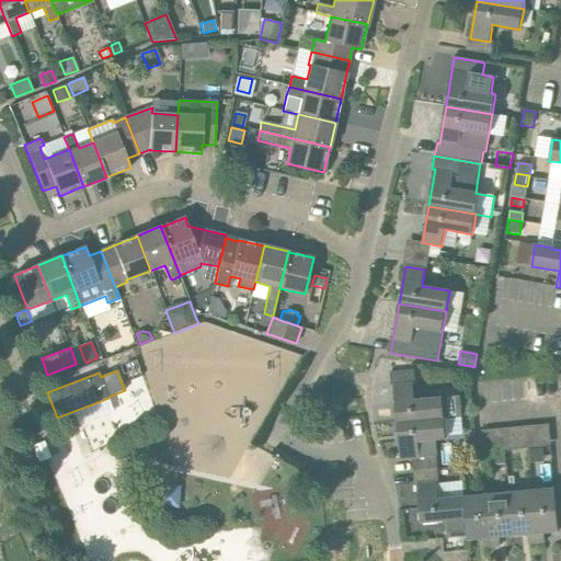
[(397,423),(444,419),(443,398),(414,400),(413,384),(393,386),(397,423)]
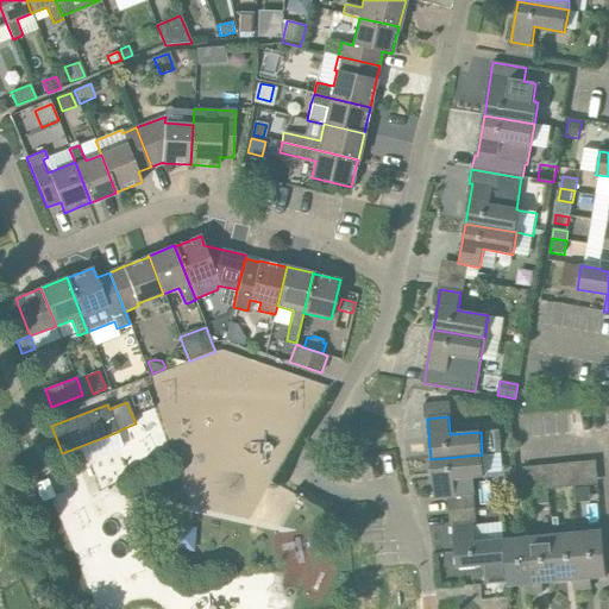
[(482,454),(431,459),(434,500),(456,497),(454,479),(484,477),(482,454)]
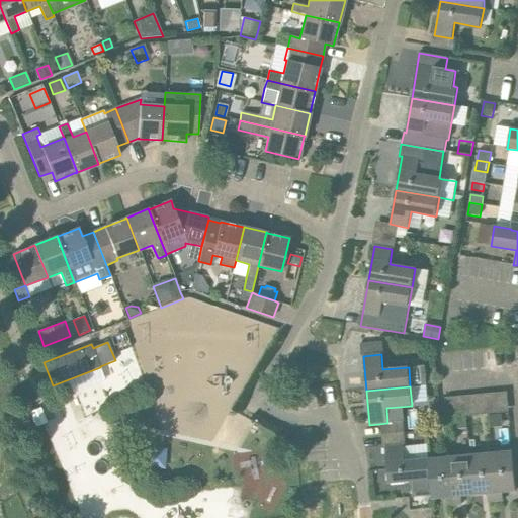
[(487,404),(498,403),(497,393),(487,394),(487,404)]
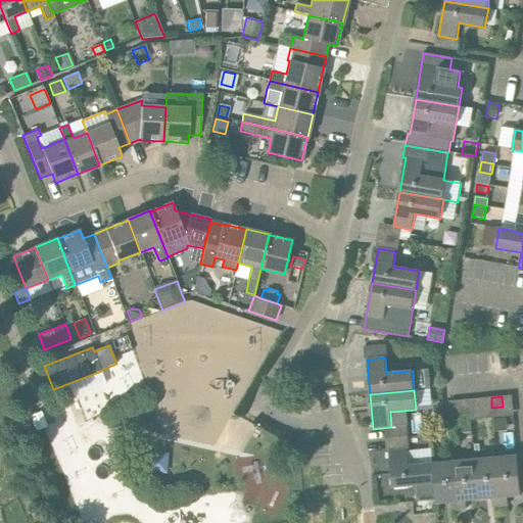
[(461,411),(472,410),(471,399),(460,400),(461,411)]
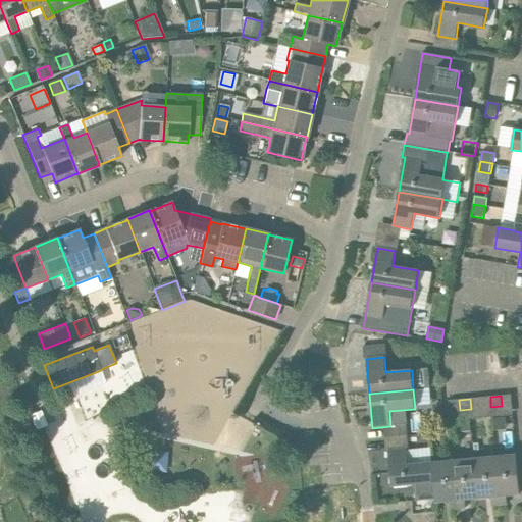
[(502,406),(490,407),(491,417),(502,416),(502,406)]
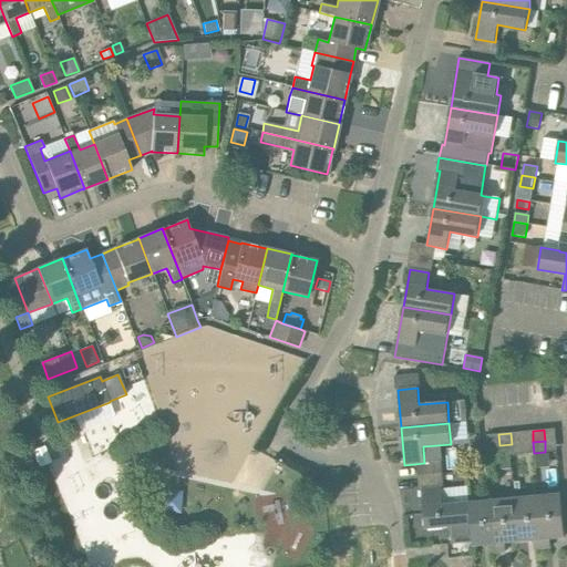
[(512,444),(500,445),(501,456),(512,455),(512,444)]
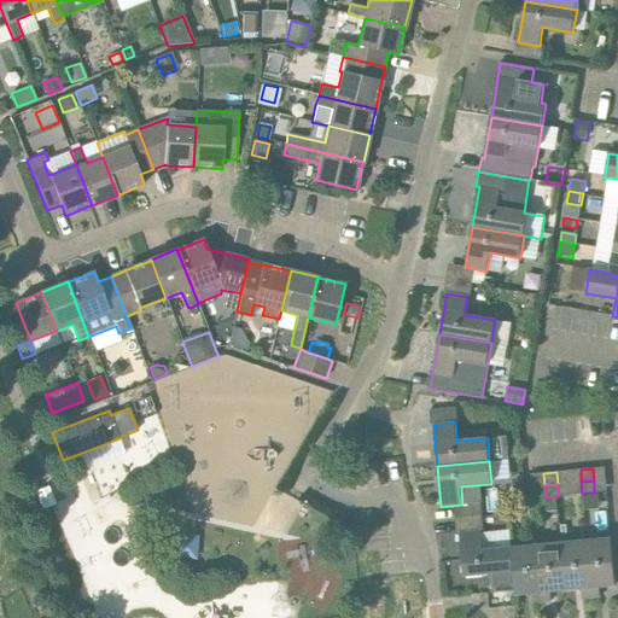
[(547,512),(557,509),(555,500),(546,501),(547,512)]
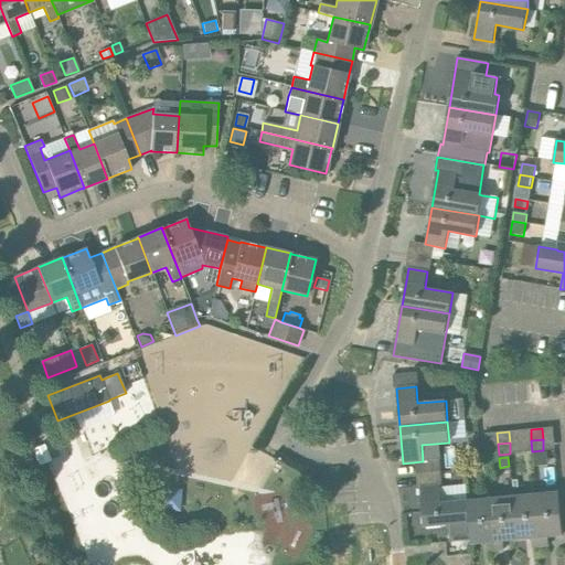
[(424,526),(448,524),(450,541),(471,540),(469,522),(470,522),(468,501),(441,503),(439,487),(420,489),(424,526)]
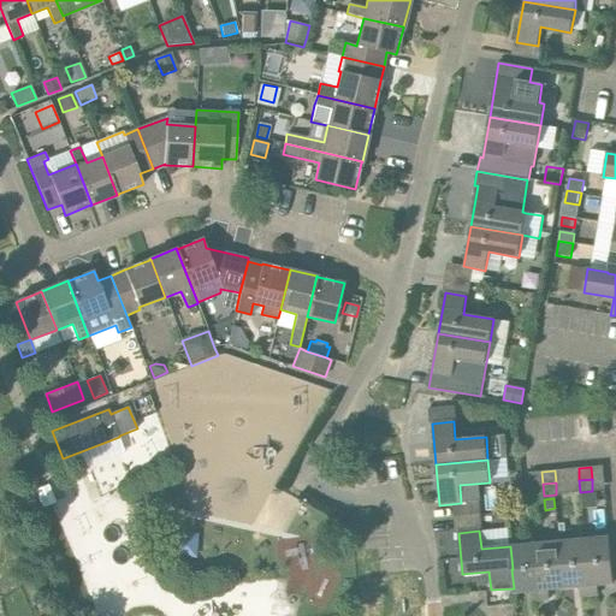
[(584,539),(590,596),(598,596),(598,585),(614,584),(610,537),(584,539)]
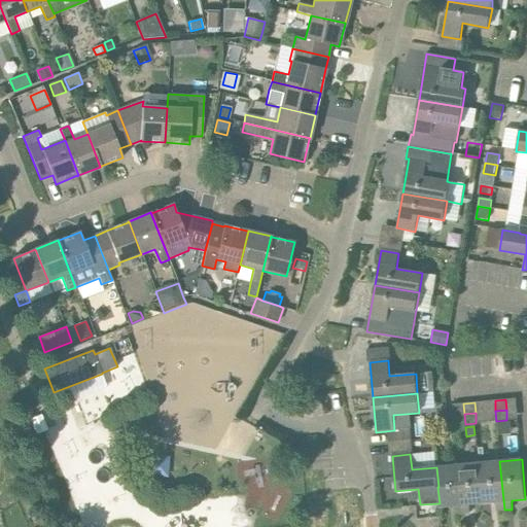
[(496,511),(504,510),(499,461),(479,463),(483,503),(496,501),(496,511)]
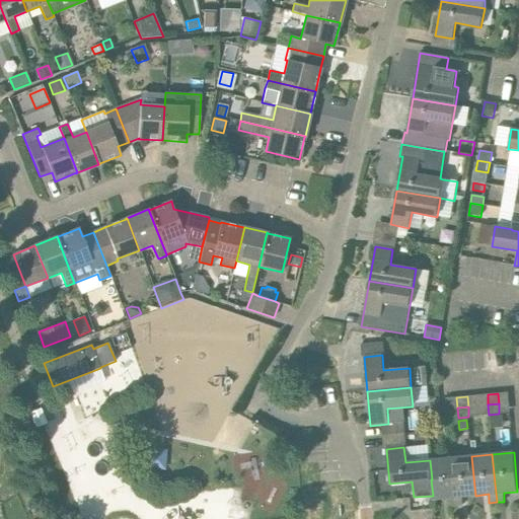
[(462,497),(475,496),(471,456),(451,458),(455,506),(463,506),(462,497)]
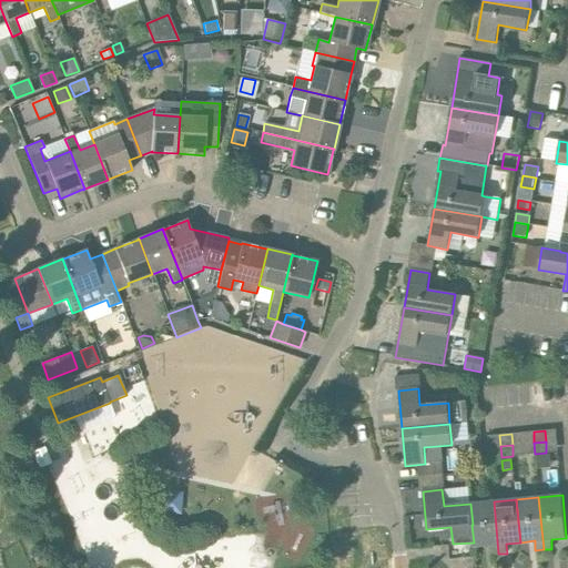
[(490,555),(498,554),(494,501),(470,504),(473,525),(472,525),(474,543),(474,547),(489,545),(490,555)]
